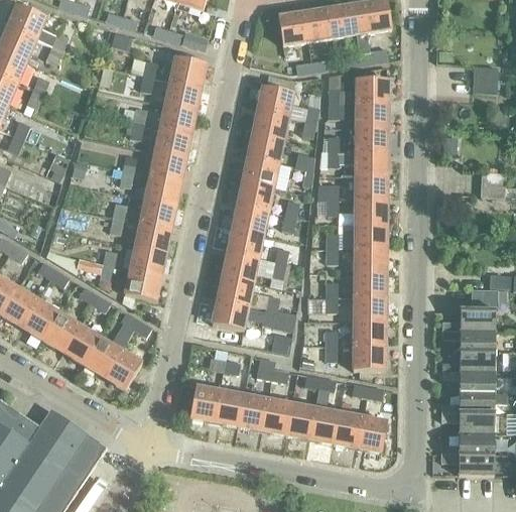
[(59,0),(57,7),(70,11),(74,1),(74,0),(59,0)]
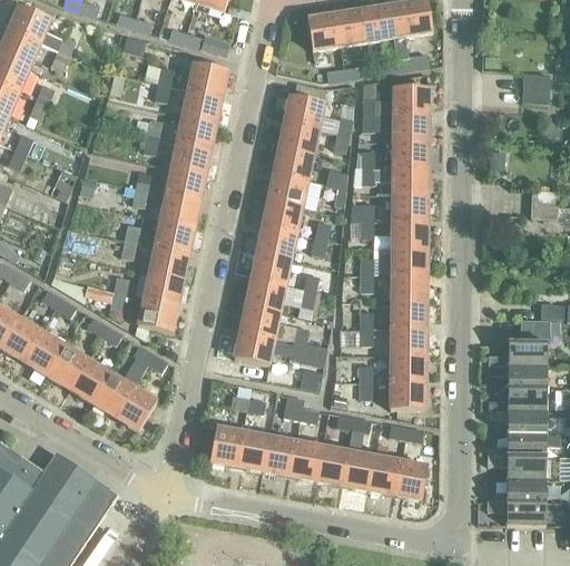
[(195,3),(194,9),(203,12),(204,7),(224,12),(227,0),(197,0),(196,5),(195,3)]
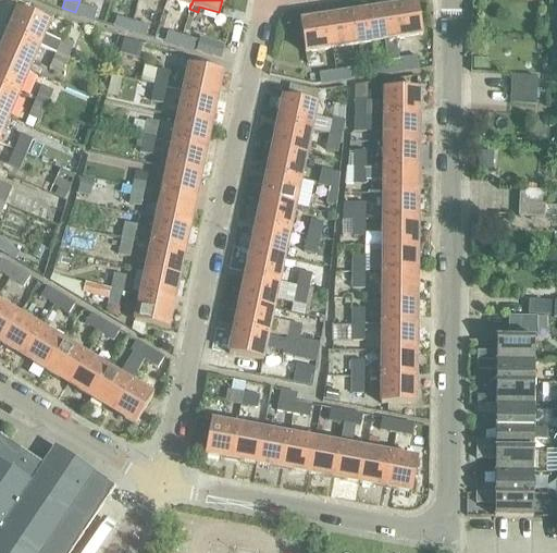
[(394,20),(382,22),(385,37),(386,48),(388,58),(391,70),(418,65),(418,64),(416,51),(398,54),(395,35),(422,31),(418,0),(411,0),(391,3),(394,20)]
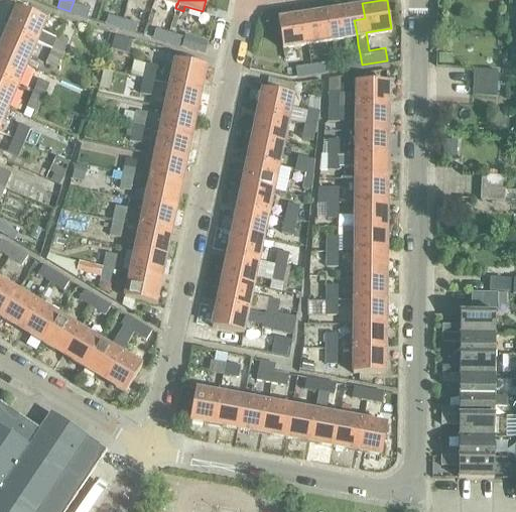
[(90,6),(74,1),(70,11),(87,16),(90,6)]
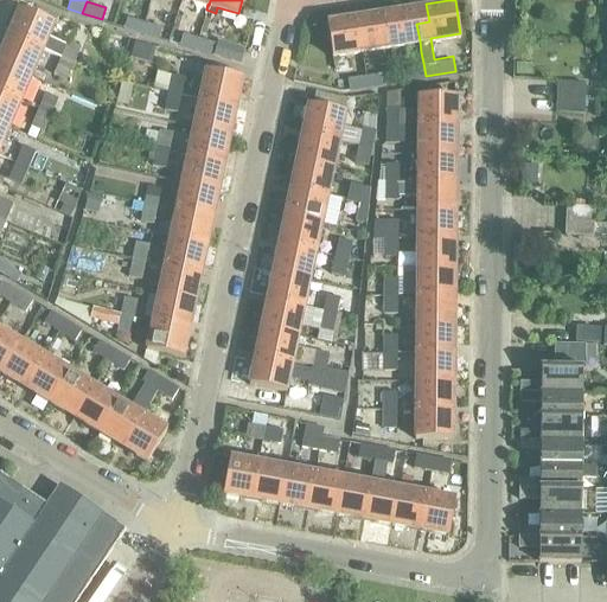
[(127,13),(123,25),(139,30),(142,18),(146,6),(131,1),(127,13)]
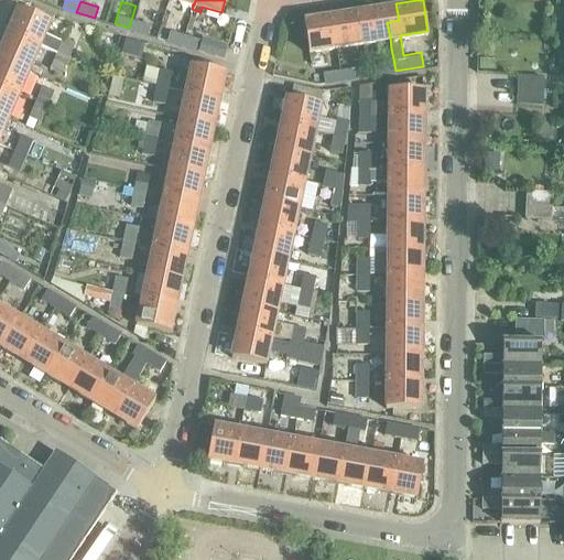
[(32,11),(17,4),(6,30),(39,44),(50,19),(53,10),(35,2),(32,11)]
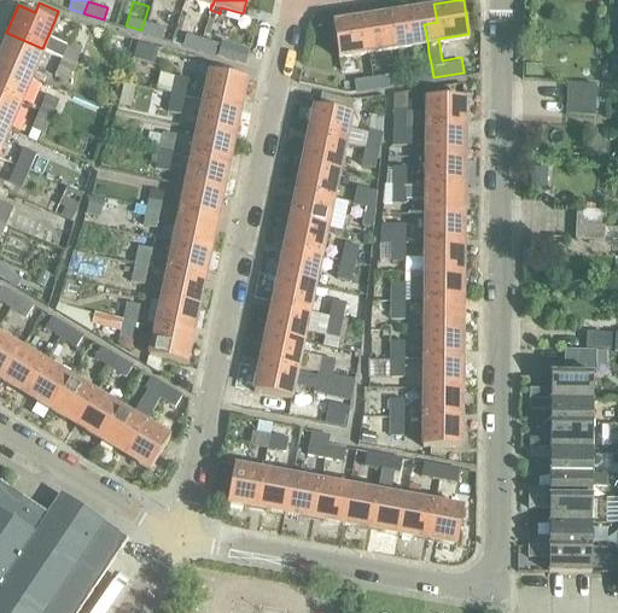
[(433,4),(391,10),(397,46),(427,41),(424,24),(437,22),(433,4)]
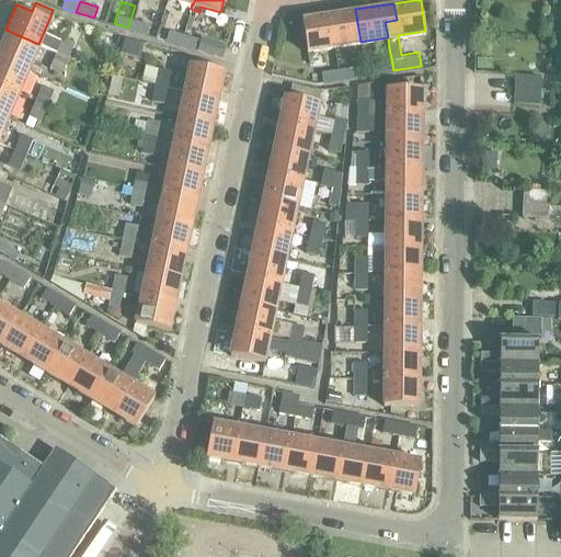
[(355,9),(330,13),(334,45),(361,42),(355,9)]
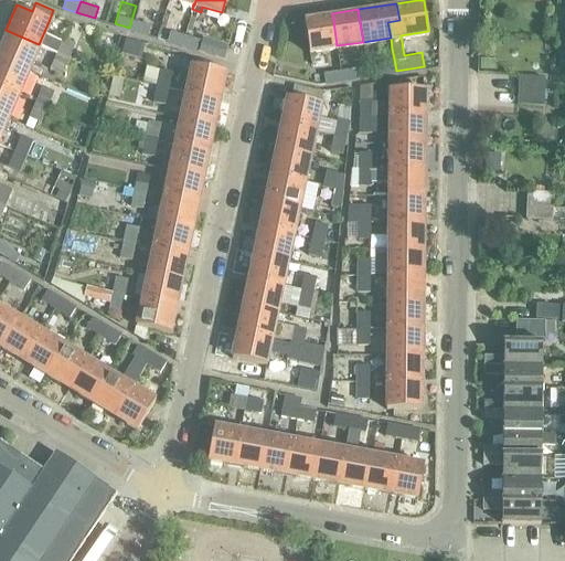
[(332,13),(305,17),(310,50),(337,45),(332,13)]
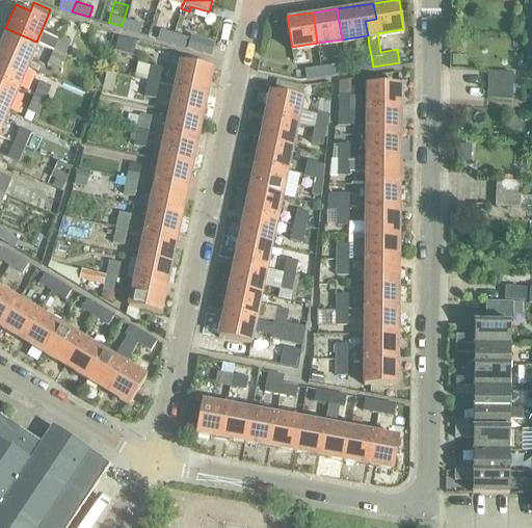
[(141,21),(125,16),(122,26),(137,31),(141,21)]
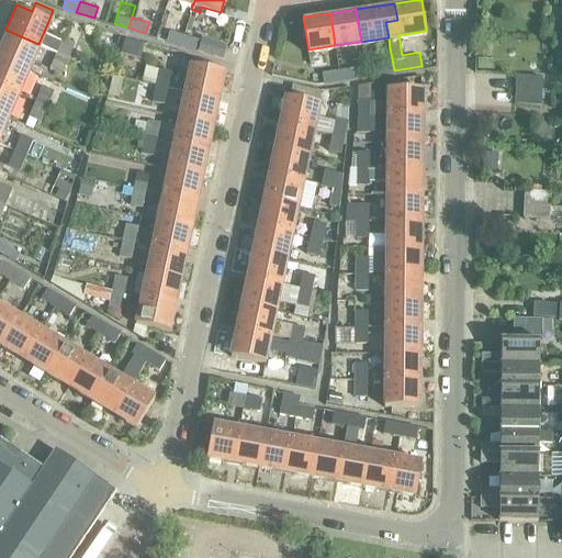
[(165,40),(182,44),(186,33),(169,28),(165,40)]
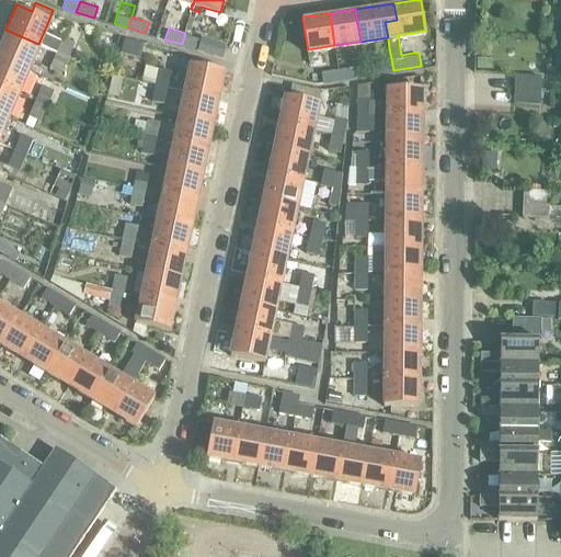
[(0,55),(29,67),(38,44),(6,30),(0,41),(0,55)]
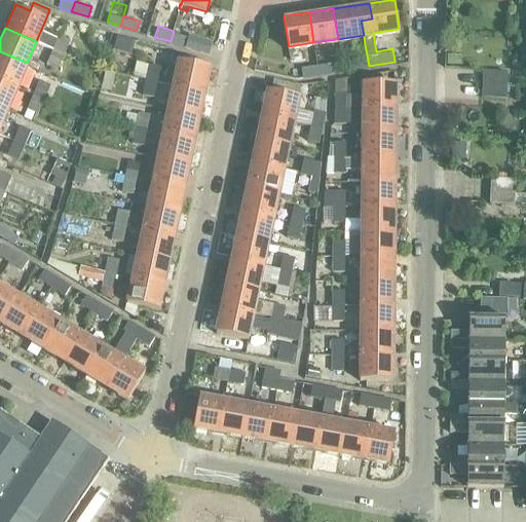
[(188,32),(187,35),(174,31),(171,41),(184,45),(208,52),(213,38),(188,32)]
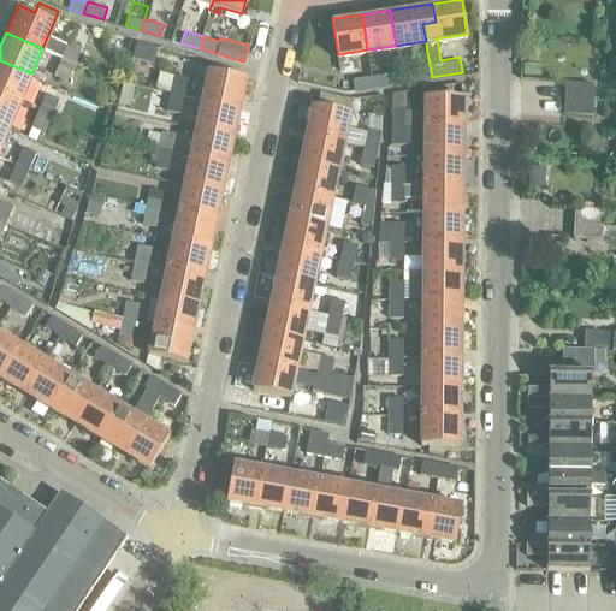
[(69,37),(61,54),(75,60),(82,45),(69,37)]
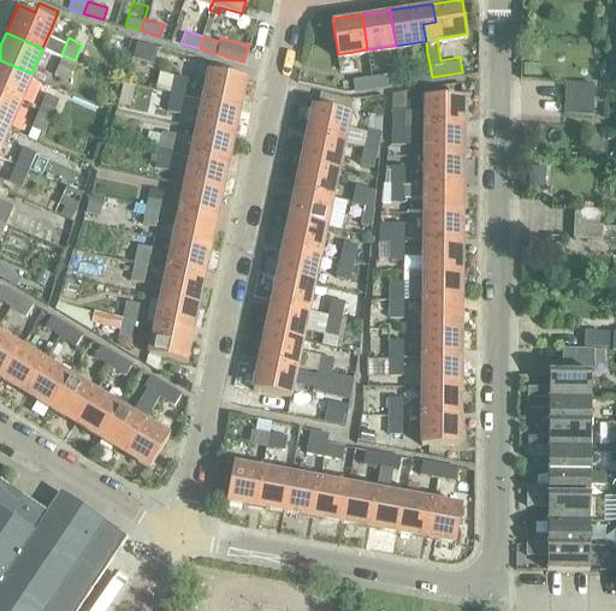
[(67,77),(75,60),(61,54),(54,71),(67,77)]
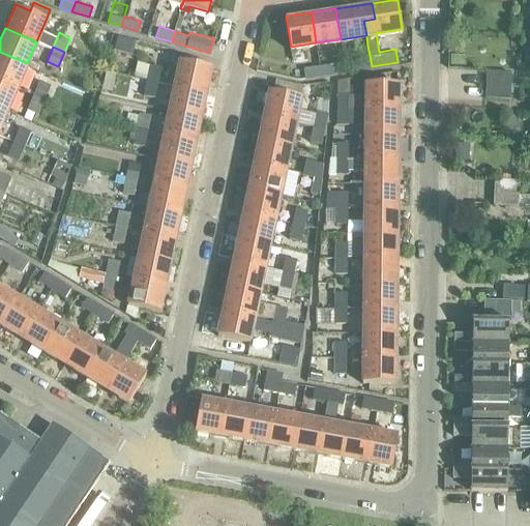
[(27,63),(0,52),(0,79),(17,86),(27,63)]
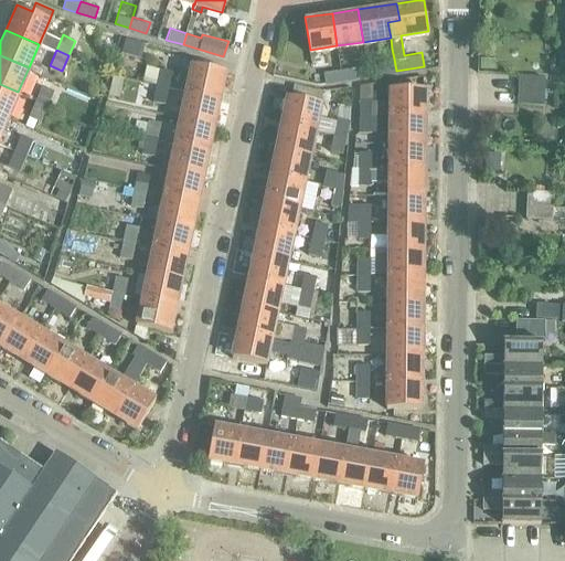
[(381,61),(376,61),(377,73),(379,74),(396,71),(394,59),(381,61)]
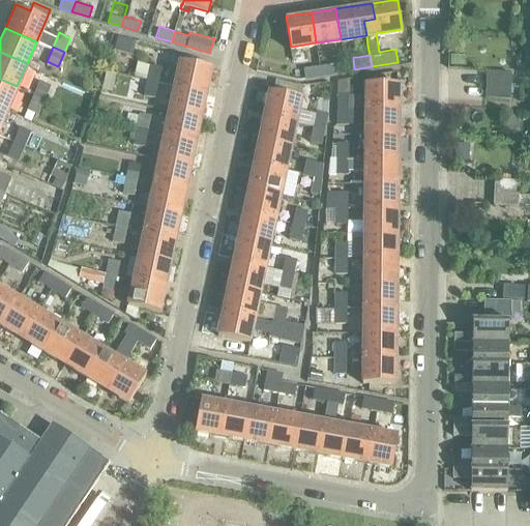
[(138,59),(135,75),(145,77),(149,61),(138,59)]
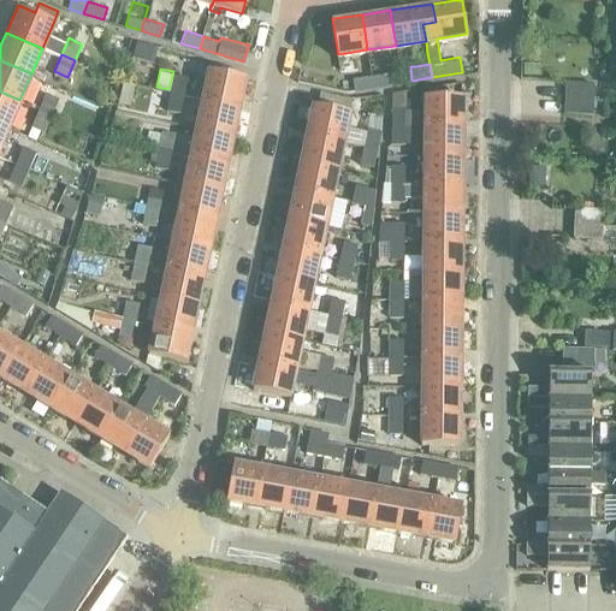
[(207,69),(201,98),(240,106),(246,77),(207,69)]
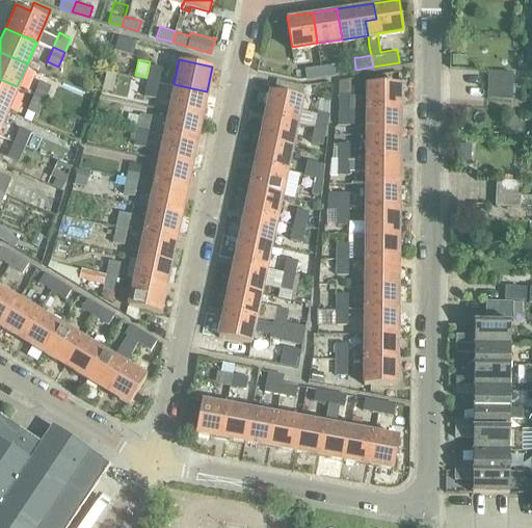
[(150,61),(145,77),(159,80),(162,64),(150,61)]
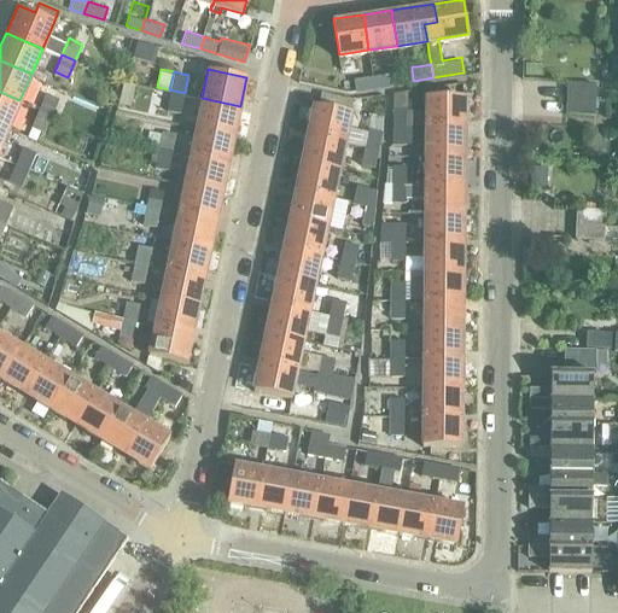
[(391,83),(389,71),(372,74),(374,87),(391,83)]
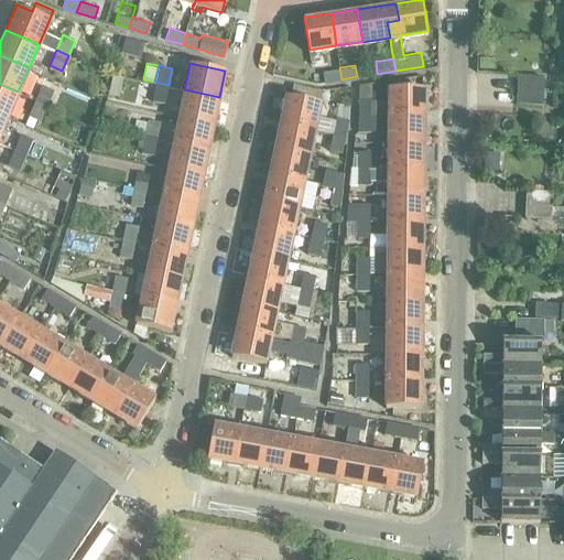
[(339,67),(322,70),(324,82),(342,79),(339,67)]
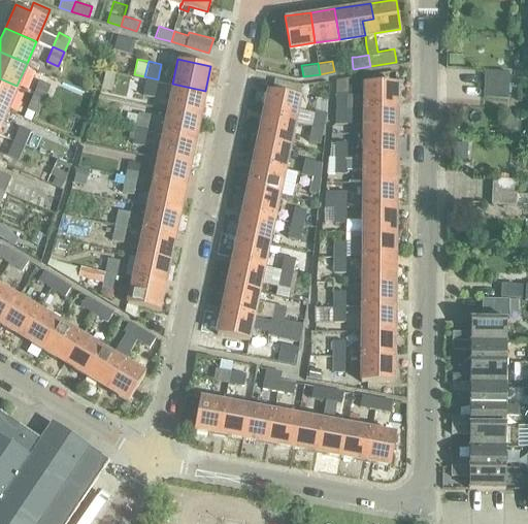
[(109,89),(114,70),(106,67),(101,87),(109,89)]
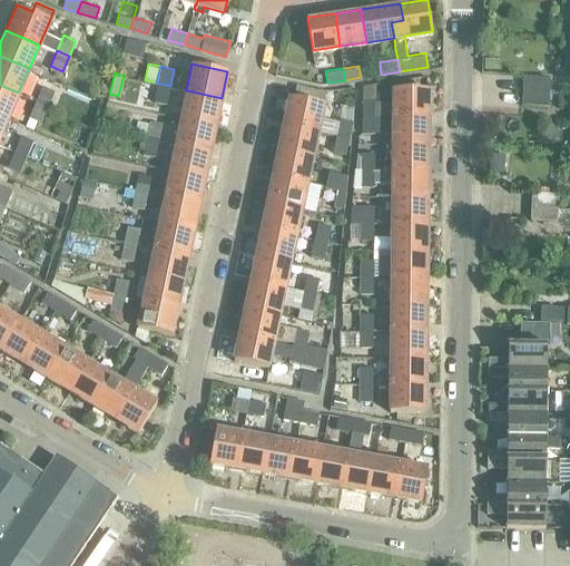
[(523,74),(523,88),(549,89),(550,75),(523,74)]
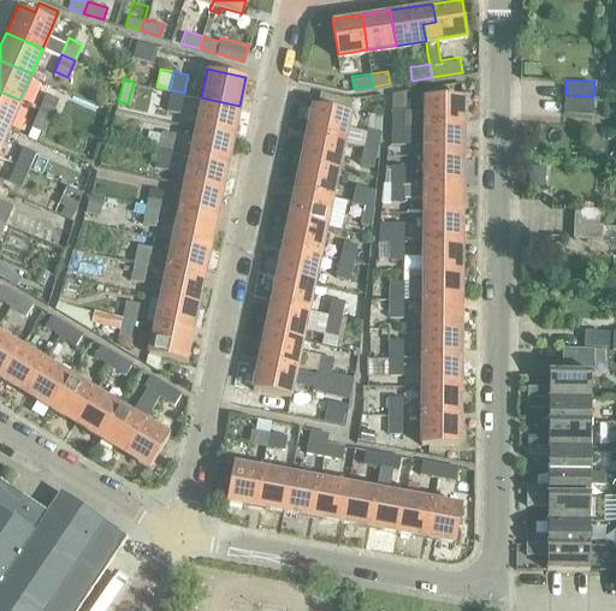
[(181,111),(184,93),(169,89),(165,108),(181,111)]
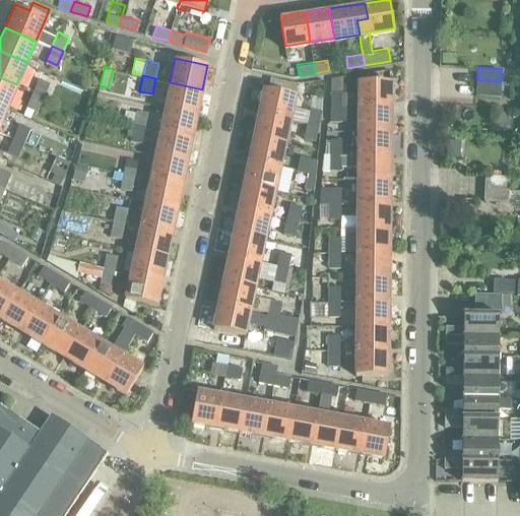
[(264,86),(258,112),(290,118),(296,93),(299,81),(274,76),(271,88),(264,86)]
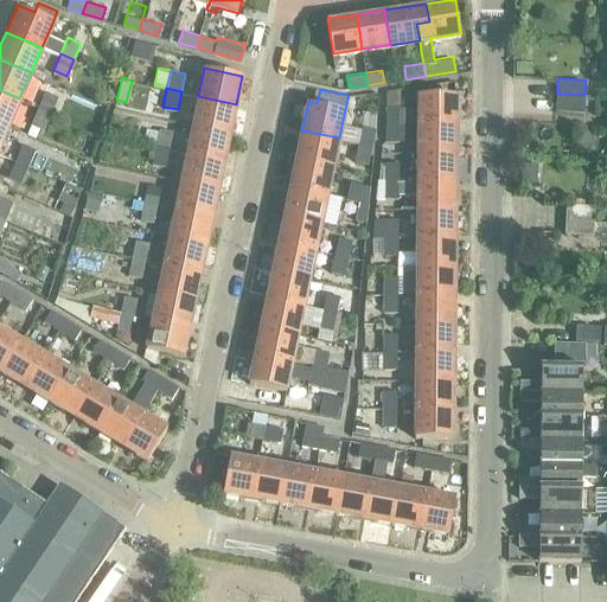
[(0,90),(0,121),(8,126),(19,98),(0,90)]
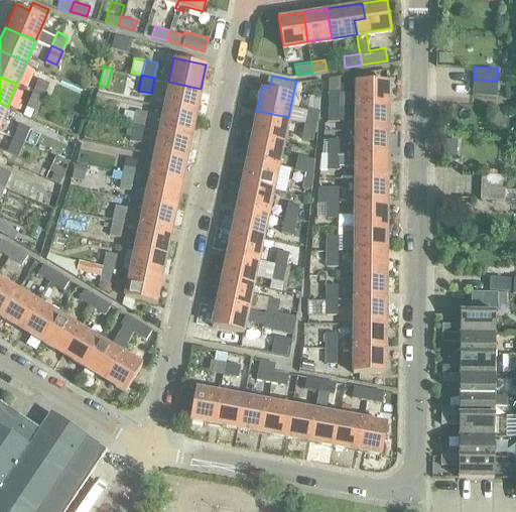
[(37,77),(31,91),(42,96),(48,81),(37,77)]
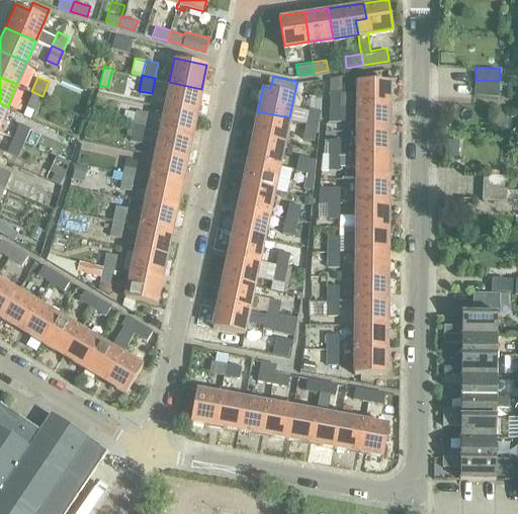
[(356,91),(341,91),(340,103),(356,103),(389,103),(390,79),(357,79),(356,91)]
